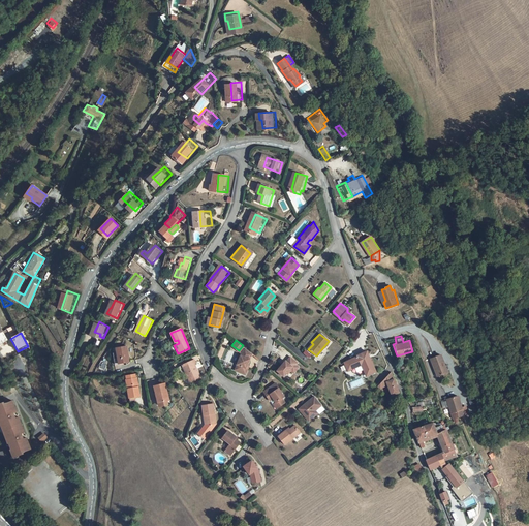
[(131,362),(128,345),(118,347),(120,363),(131,362)]
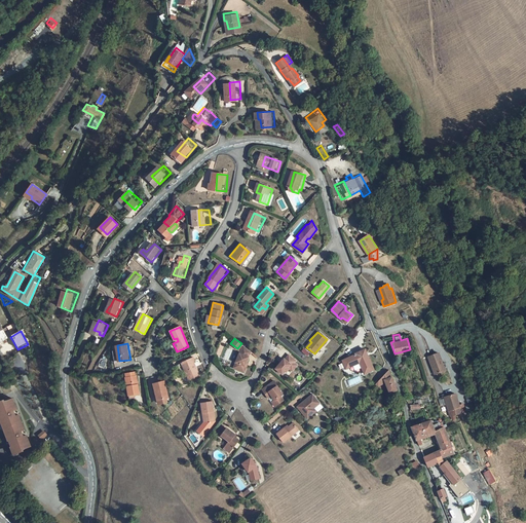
[(247,356),(251,351),(242,345),(237,351),(238,352),(233,367),(245,371),(247,365),(245,365),(246,361),(248,356),(247,356)]
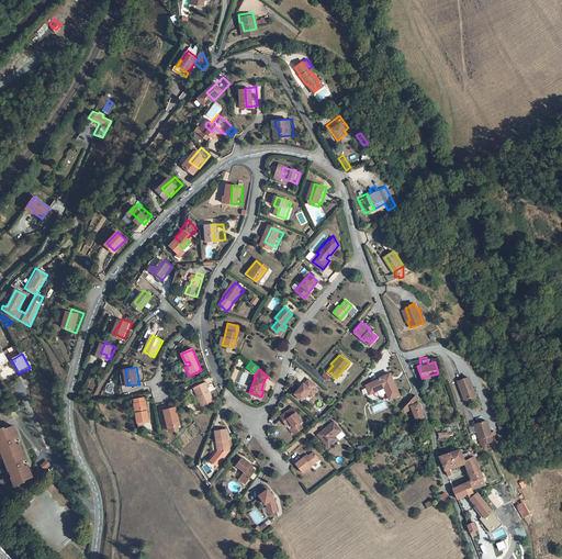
[(391,376),(390,372),(379,377),(380,377),(366,383),(369,392),(383,387),(388,399),(398,394),(393,380),(392,381),(390,377),(391,376)]
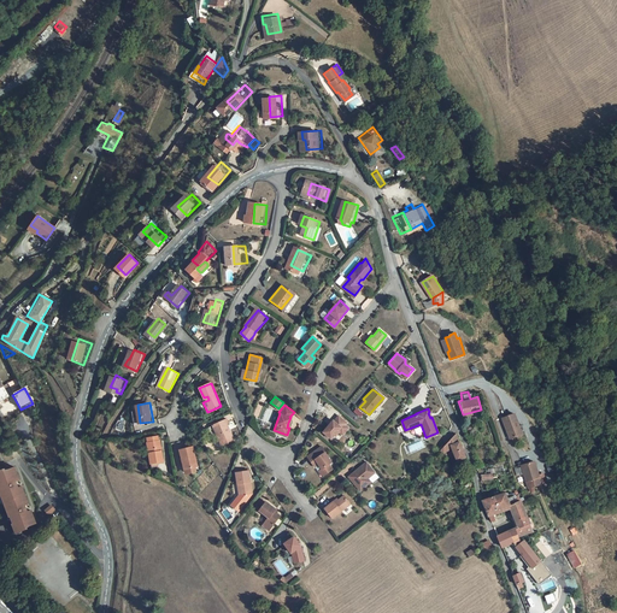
[(22,422),(16,425),(25,438),(35,430),(21,412),(17,414),(22,422)]
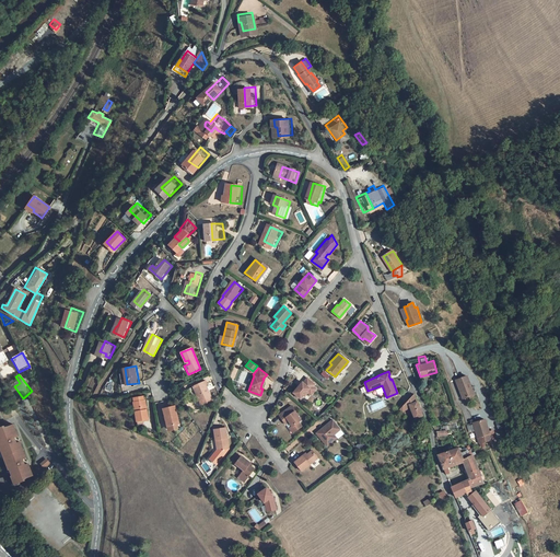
[(469,383),(465,374),(455,378),(462,397),(476,393),(471,382),(469,383)]
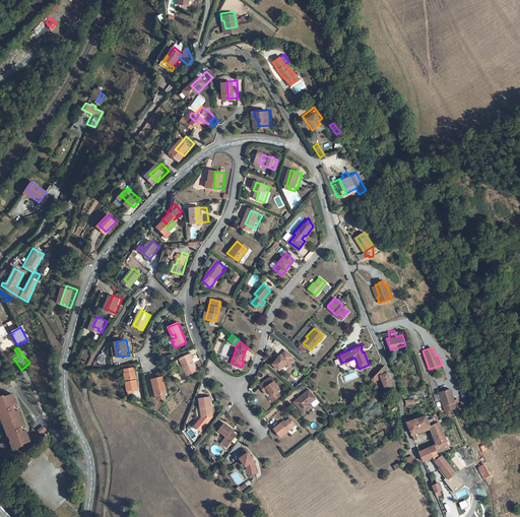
[(282,354),(280,353),(279,353),(286,363),(287,361),(289,364),(293,360),(290,357),(291,356),(285,350),(282,354)]
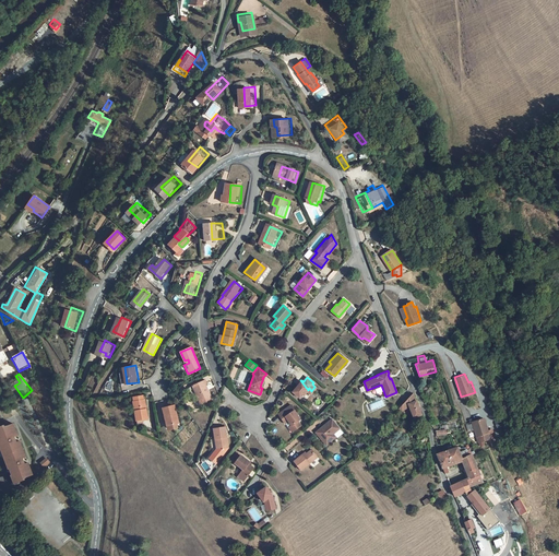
[(302,393),(304,394),(308,390),(300,380),(293,391),(299,397),(302,393)]
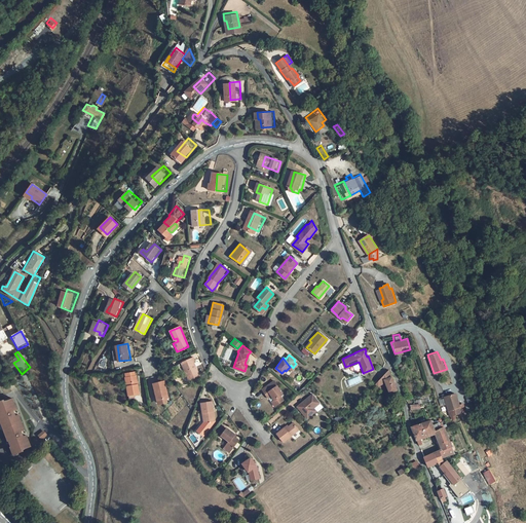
[(195,362),(194,359),(182,364),(188,379),(198,374),(193,363),(195,362)]
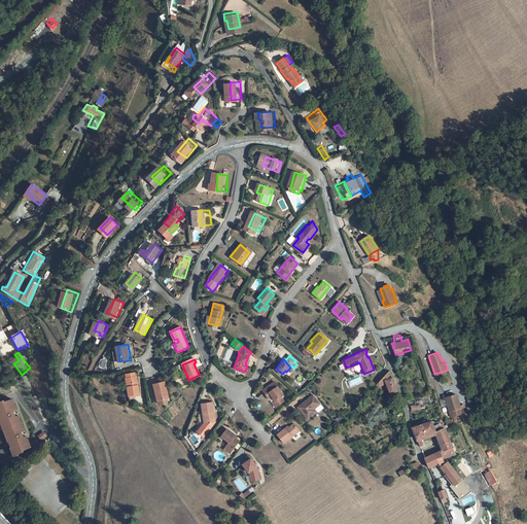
[(389,392),(396,389),(389,370),(375,384),(377,387),(384,381),(389,392)]
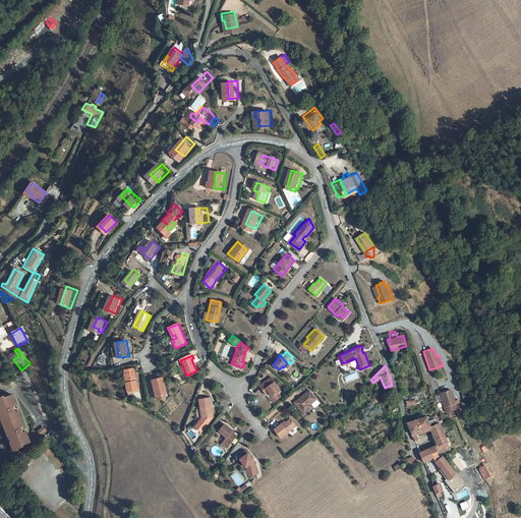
[(138,392),(133,370),(123,372),(128,394),(138,392)]
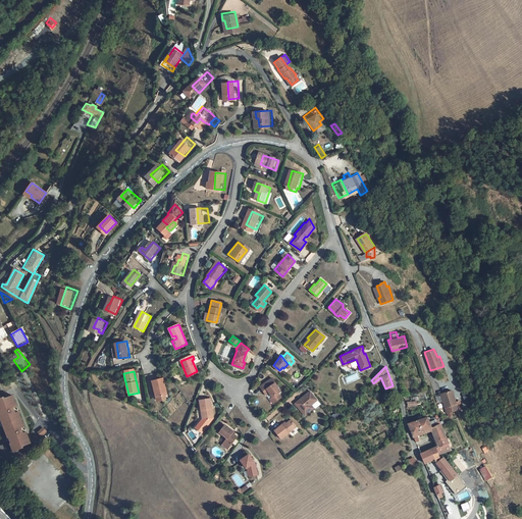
[(274,381),(271,377),(261,384),(264,388),(263,390),(265,394),(268,392),(271,396),(270,397),(273,402),(280,397),(278,393),(279,392),(273,381),(274,381)]
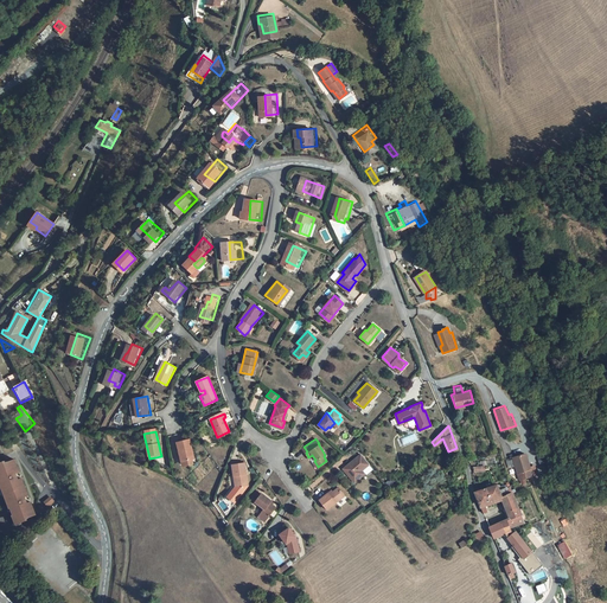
[(195,459),(189,440),(177,443),(181,462),(184,462),(192,460),(195,459)]
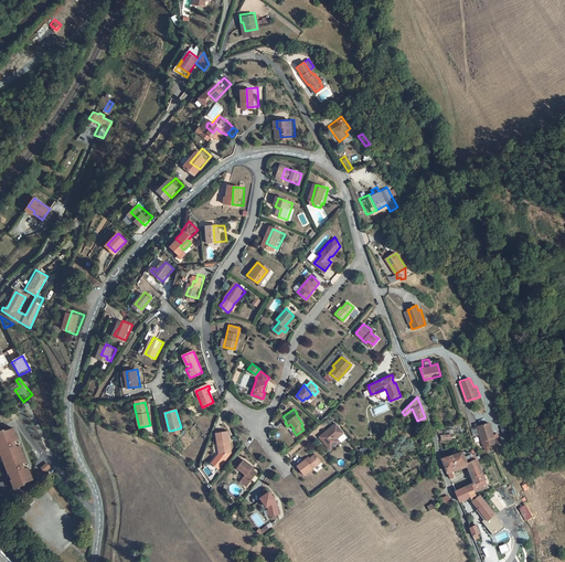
[(483,445),(494,441),(492,433),(488,421),(477,425),(483,445)]
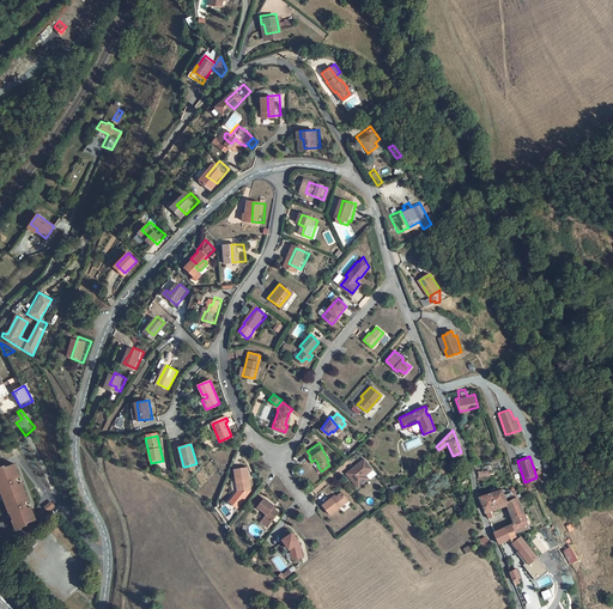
[(360,479),(371,469),(364,460),(347,474),(358,487),(364,482),(360,479)]
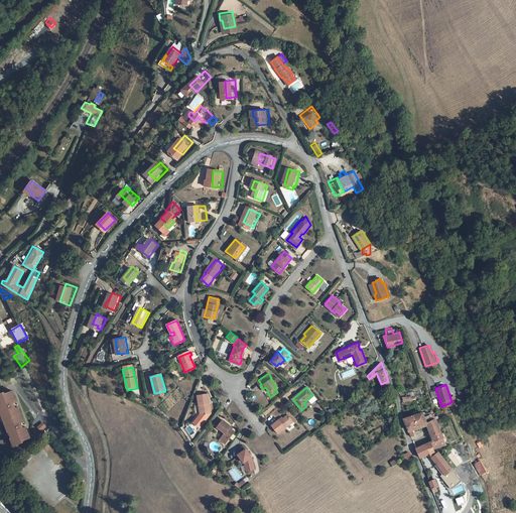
[(0,422),(9,446),(21,442),(20,440),(28,437),(24,426),(21,428),(15,430),(13,424),(19,422),(22,421),(16,407),(13,408),(8,410),(5,405),(11,402),(14,401),(10,390),(2,394),(2,392),(0,392),(0,422)]
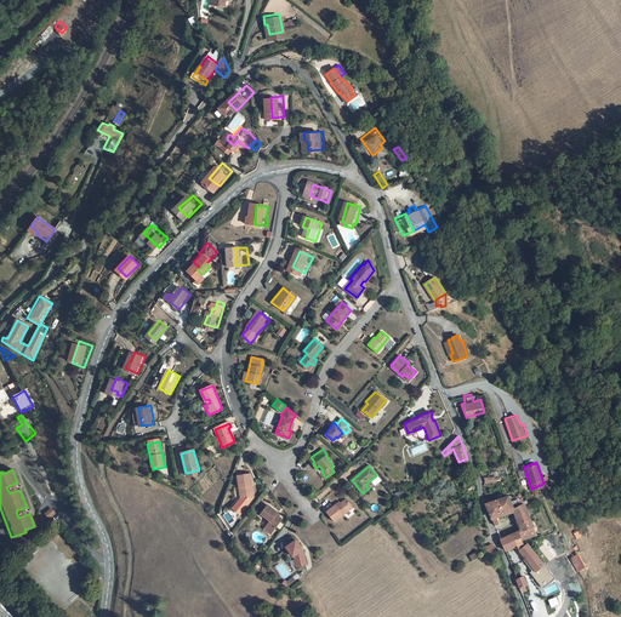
[(254,493),(250,472),(238,473),(241,495),(233,506),(240,510),(254,493)]
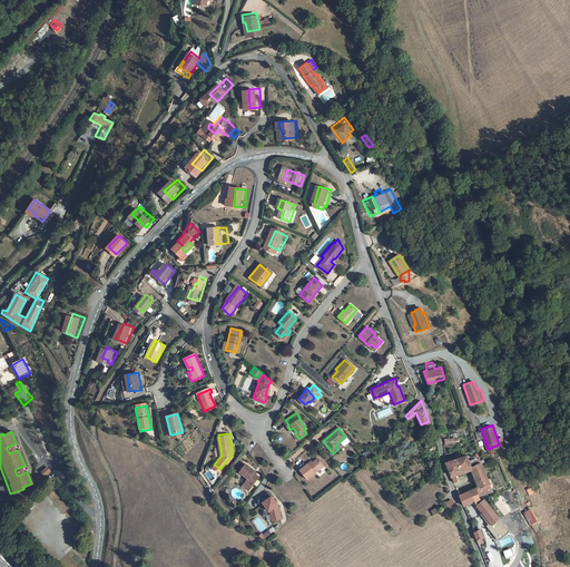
[(465,456),(469,466),(479,462),(478,458),(473,459),(471,453),(465,456)]
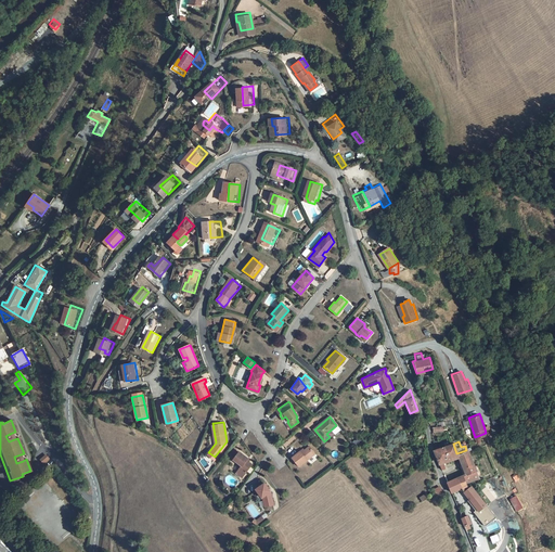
[(453,444),(449,445),(442,447),(447,458),(456,453),(453,444)]
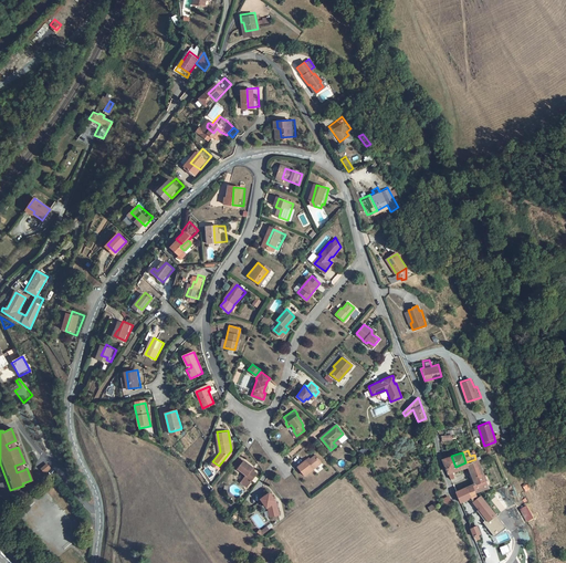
[(311,462),(308,460),(300,468),(306,477),(324,462),(318,456),(311,462)]
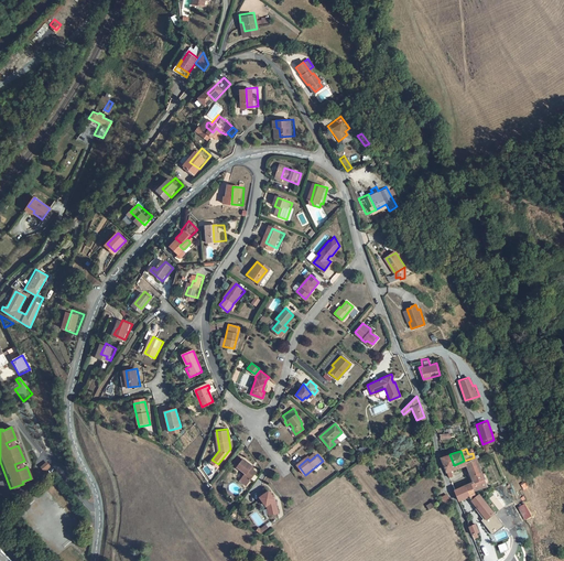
[(445,468),(448,466),(454,465),(449,454),(441,456),(445,468)]
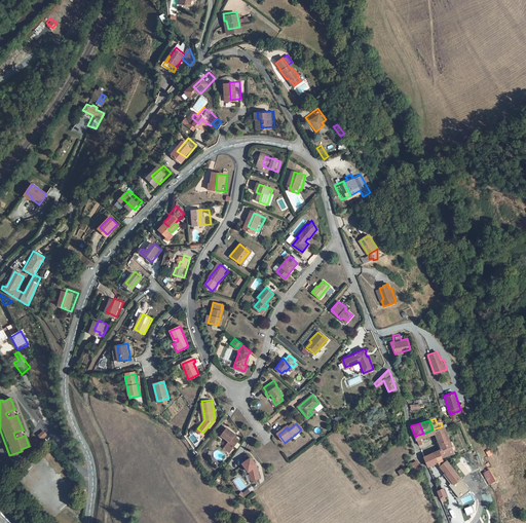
[(443,425),(442,426),(433,430),(440,450),(430,453),(438,467),(443,464),(441,458),(453,453),(443,425)]
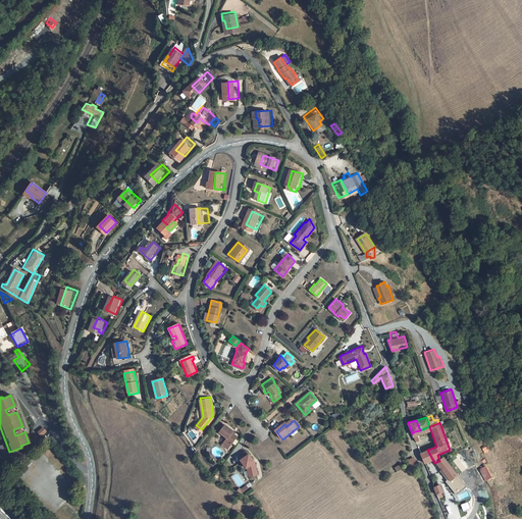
[(227,427),(222,435),(230,440),(225,448),(231,452),(241,439),(238,436),(238,435),(237,434),(227,427)]
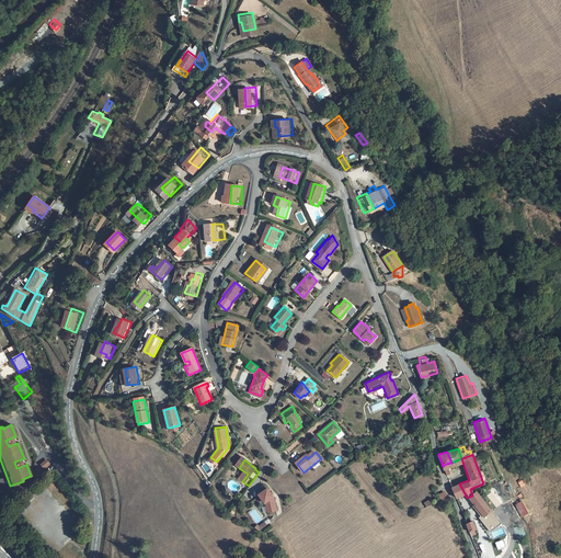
[(477,493),(472,496),(467,498),(459,484),(450,487),(457,505),(469,501),(473,508),(481,516),(490,511),(481,500),(478,496),(477,493)]
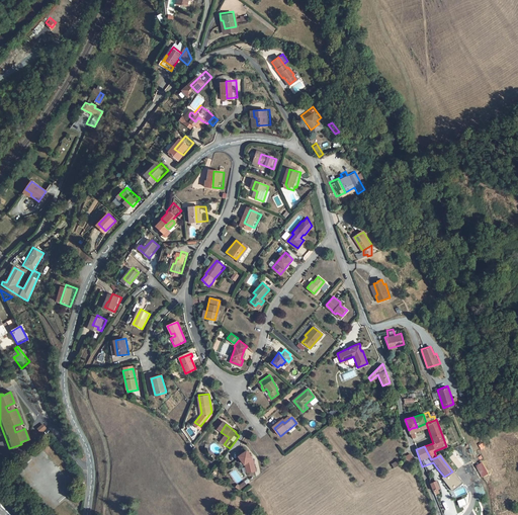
[(256,459),(251,453),(243,457),(248,465),(250,464),(251,474),(258,473),(256,459)]
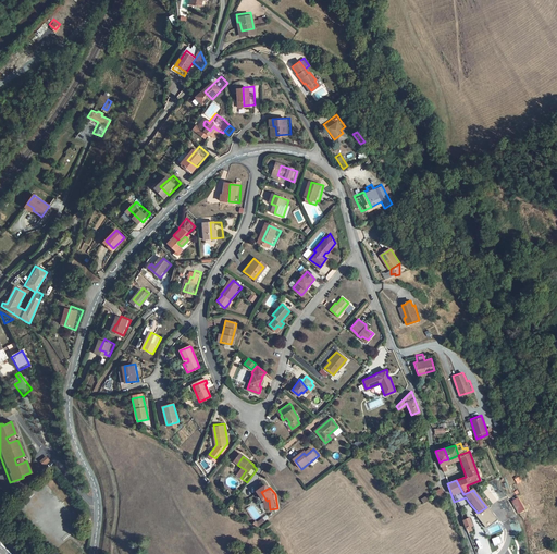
[(435,495),(433,489),(419,501),(422,505),(435,495)]
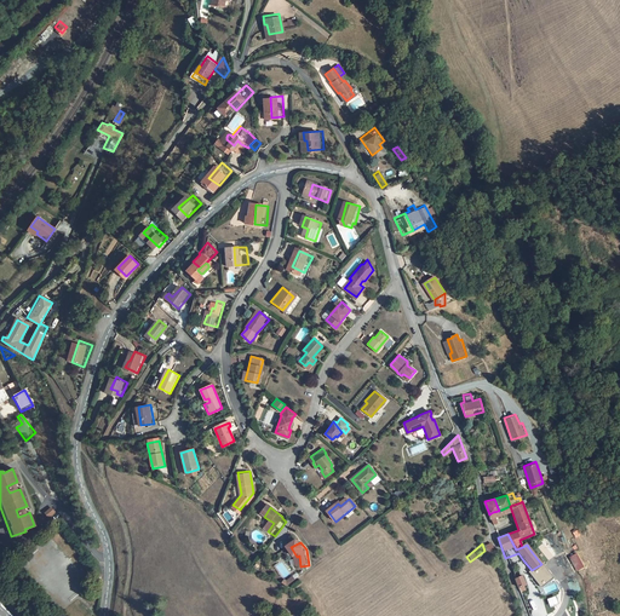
[(578,550),(569,554),(577,568),(585,563),(578,550)]
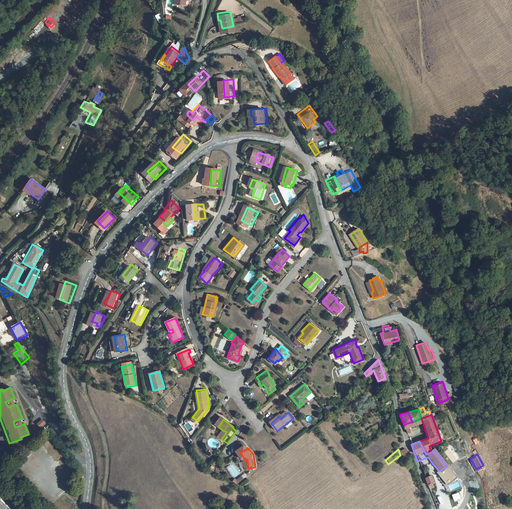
[(439,471),(432,463),(430,464),(437,474),(435,475),(442,486),(455,478),(447,466),(439,471)]
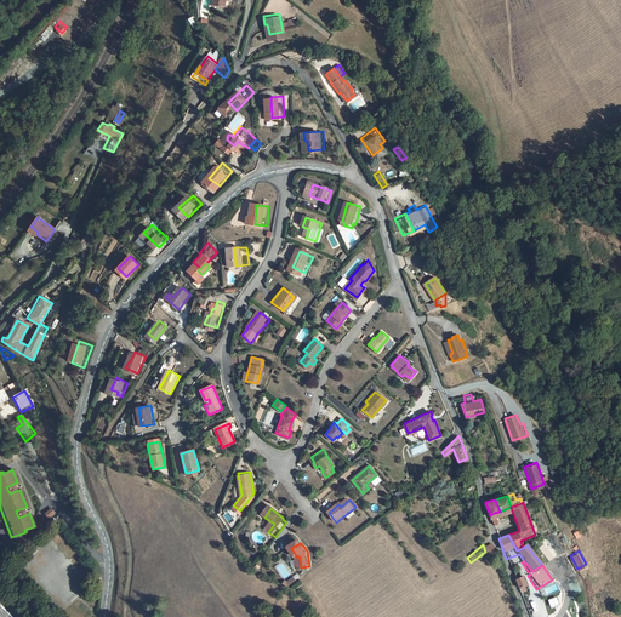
[(520,577),(513,580),(519,594),(524,593),(522,587),(524,587),(520,577)]
